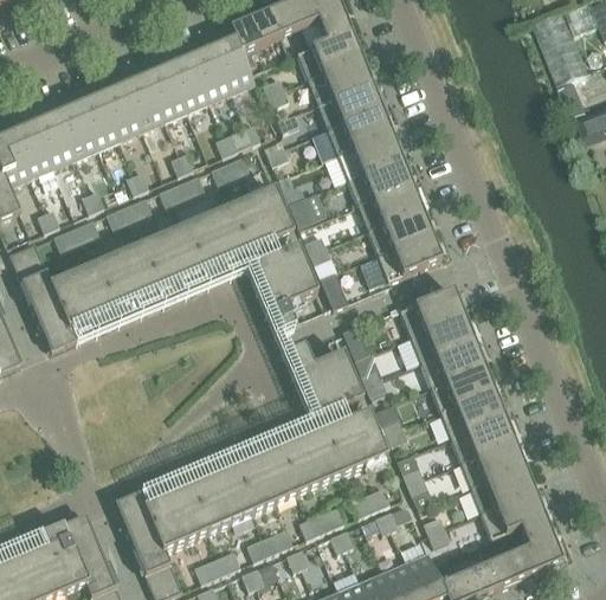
[(316,23),(307,0),(304,0),(269,14),(279,39),(297,32),(302,30),(316,24),(316,23)]
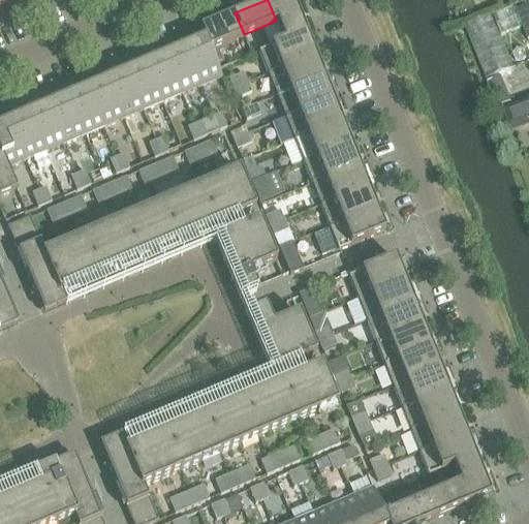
[(305,31),(291,0),(268,0),(276,20),(276,21),(263,26),(271,43),(283,39),(305,31)]
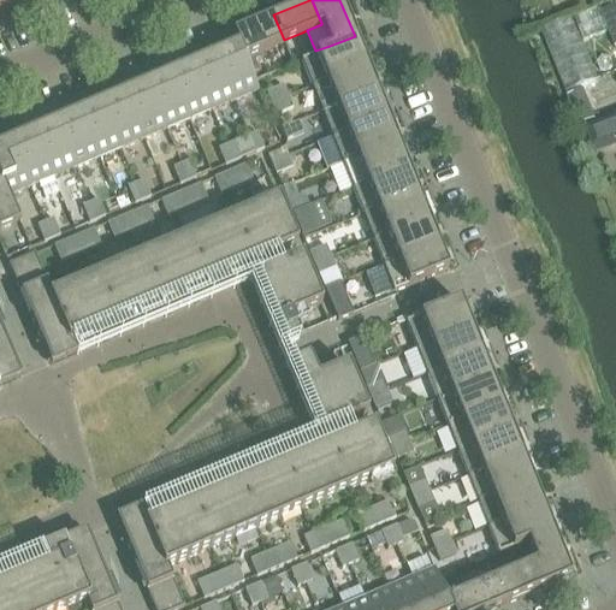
[(615,3),(602,9),(609,28),(615,43),(615,42),(615,3)]
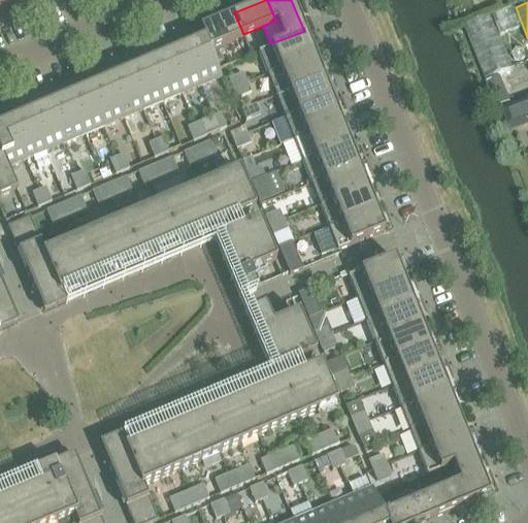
[(500,33),(522,24),(516,7),(514,3),(464,24),(485,75),(486,80),(501,74),(499,69),(513,64),(500,33)]
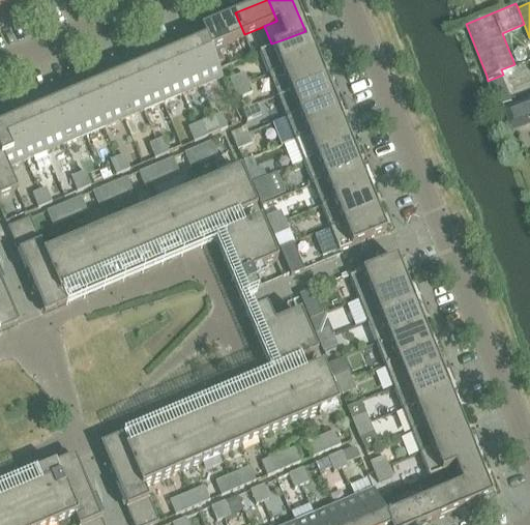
[(244,34),(235,12),(200,28),(203,36),(204,38),(205,38),(209,48),(210,49),(244,34)]
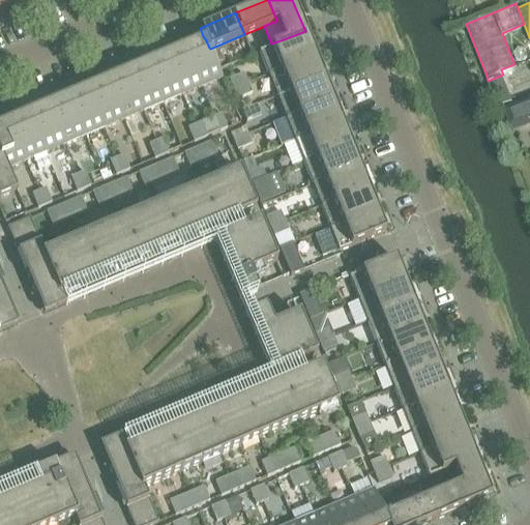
[(314,54),(305,31),(284,39),(271,44),(259,49),(268,71),(314,54)]
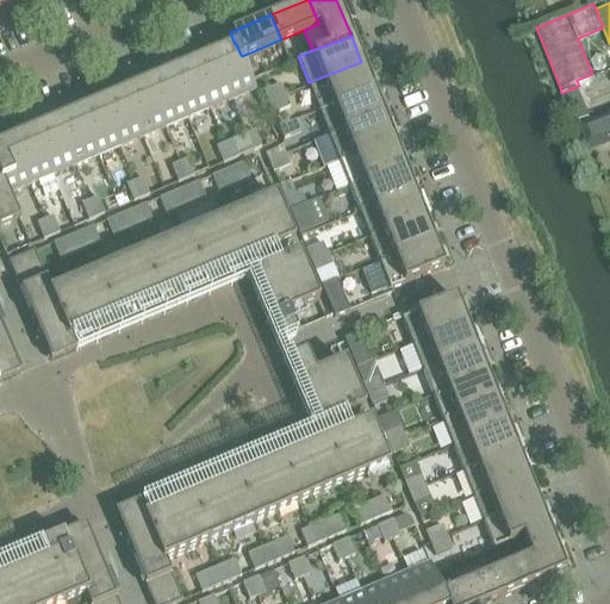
[(250,76),(242,56),(241,55),(236,44),(235,44),(234,42),(212,51),(231,97),(255,86),(250,76)]
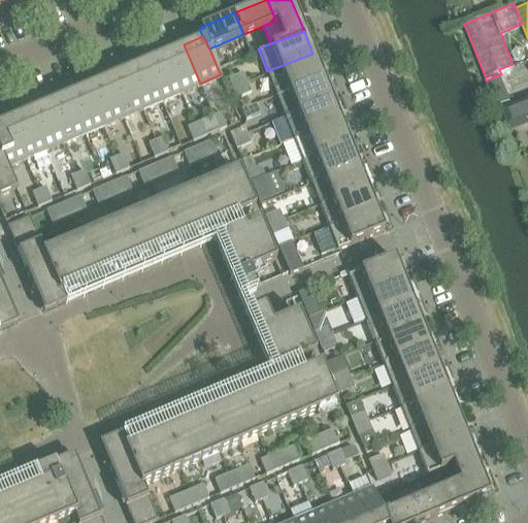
[(200,84),(184,44),(164,53),(180,92),(200,84)]
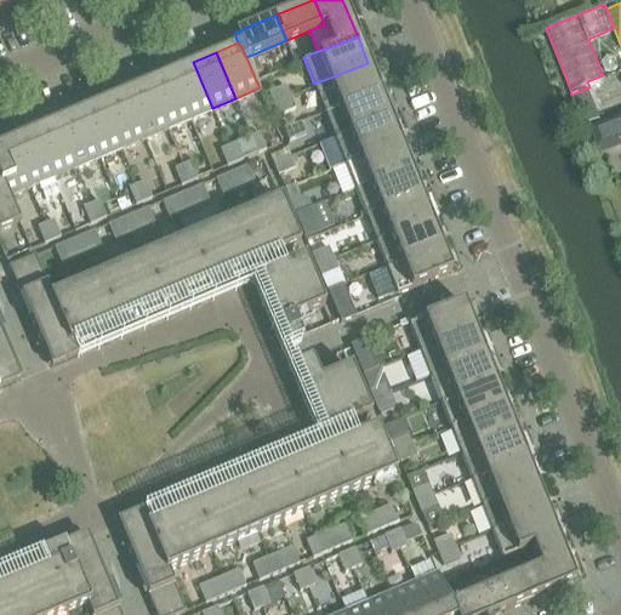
[(212,108),(193,62),(171,72),(191,118),(212,108)]
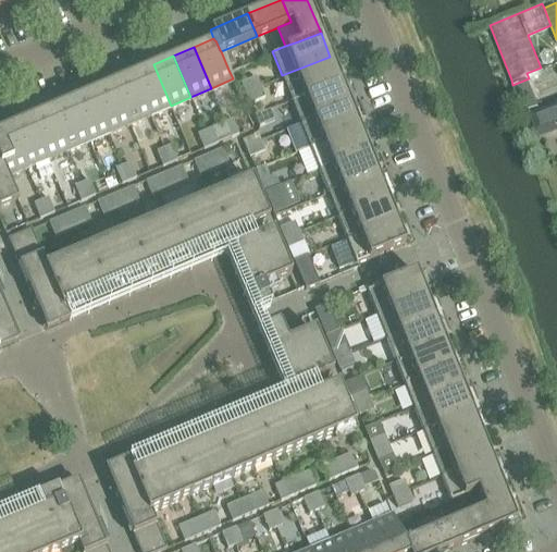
[(339,80),(330,57),(282,75),(291,99),(339,80)]
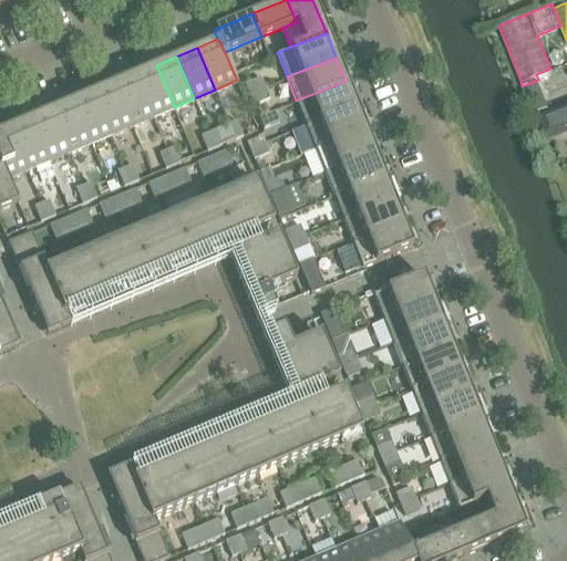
[(174,107),(156,65),(135,74),(153,116),(174,107)]
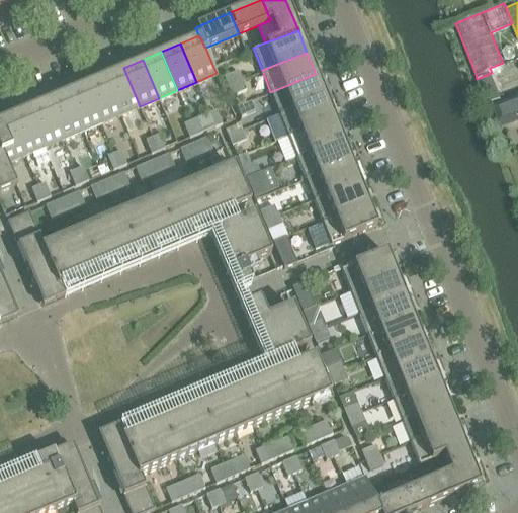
[(140,106),(123,68),(104,76),(120,114),(140,106)]
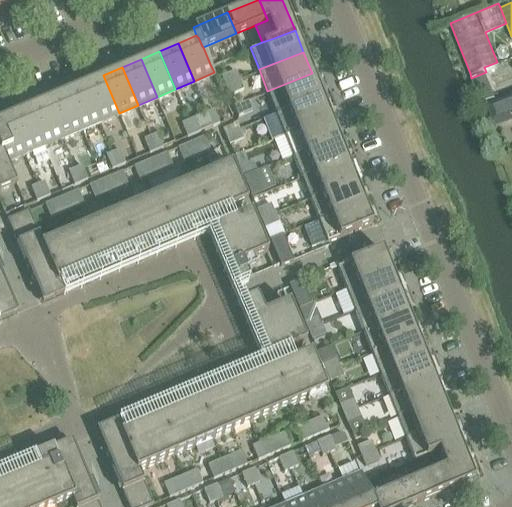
[(239,77),(235,67),(221,73),(225,83),(239,77)]
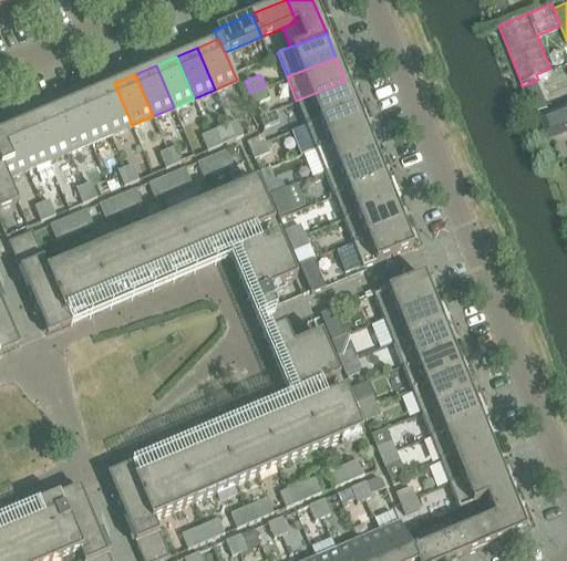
[(548,107),(538,80),(522,86),(533,113),(548,107)]
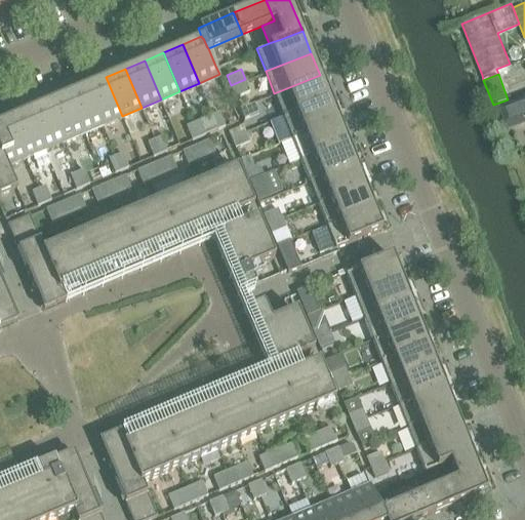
[(328,96),(320,75),(274,93),(283,115),(328,96)]
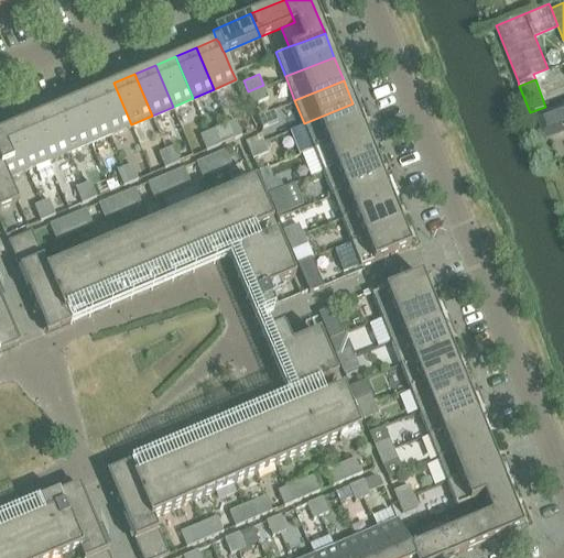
[(131,124),(114,83),(93,91),(110,133),(131,124)]
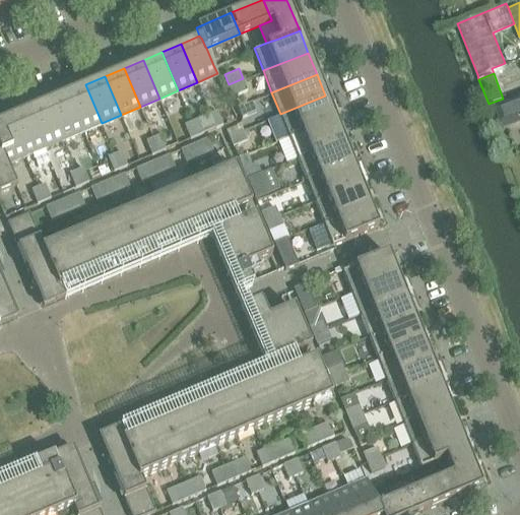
[(247,88),(243,78),(229,84),(233,93),(247,88)]
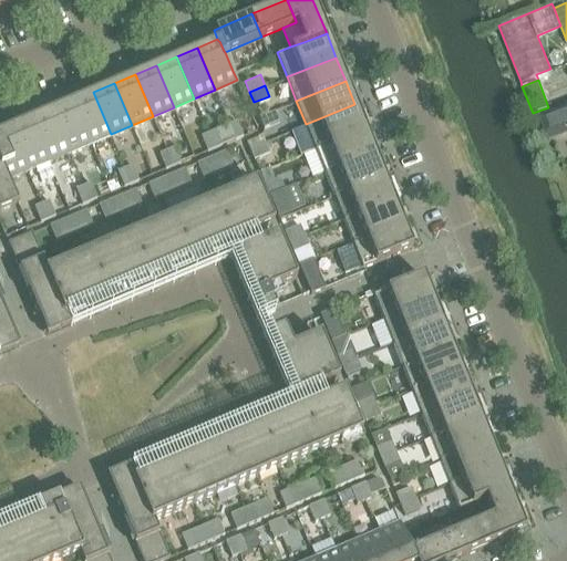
[(111,134),(93,92),(72,101),(90,143),(111,134)]
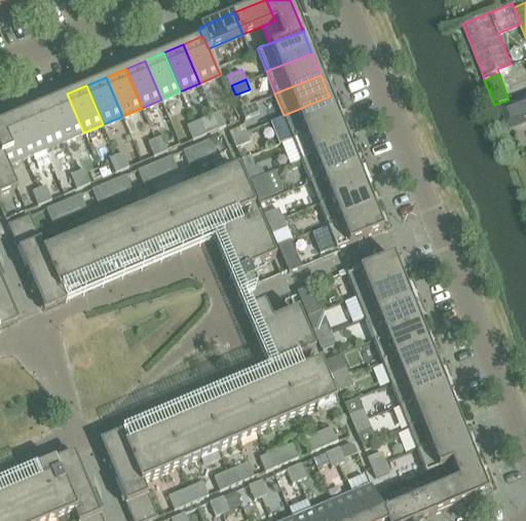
[(83,133),(67,94),(47,102),(64,141),(83,133)]
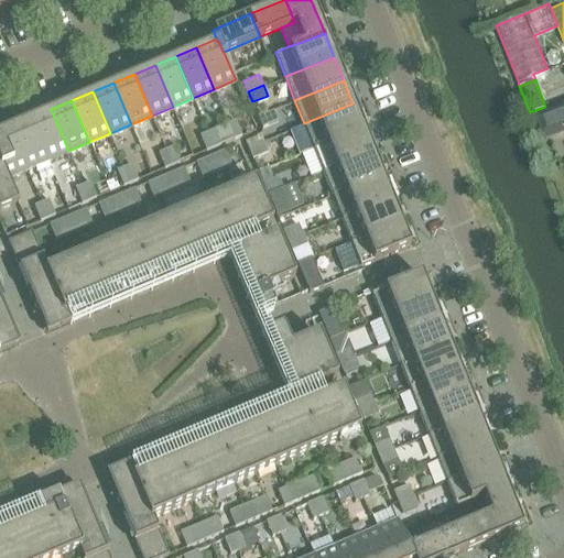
[(362,127),(353,104),(304,123),(313,146),(362,127)]
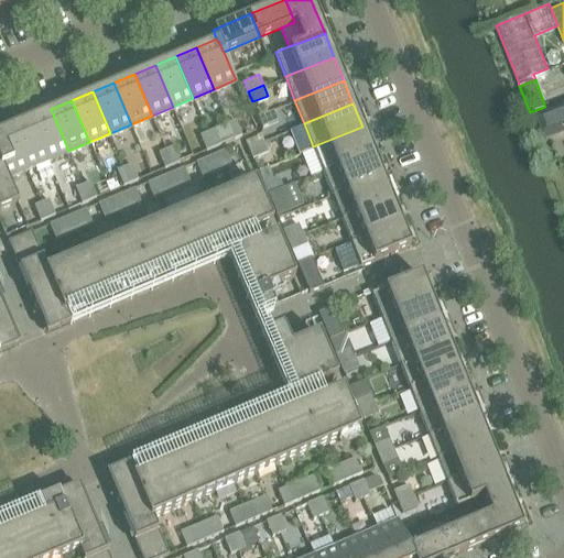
[(278,118),(273,108),(258,115),(262,124),(278,118)]
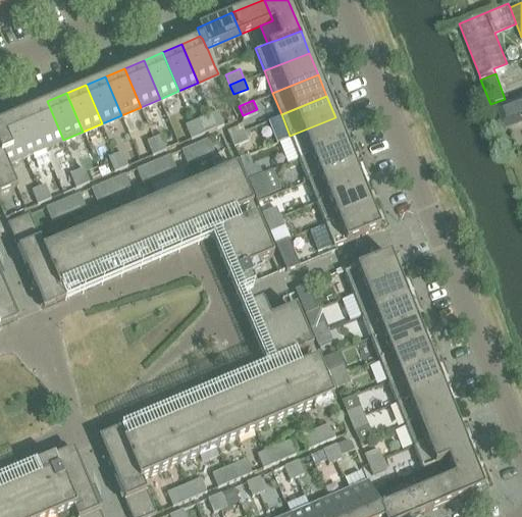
[(63,140),(47,101),(28,109),(45,148),(63,140)]
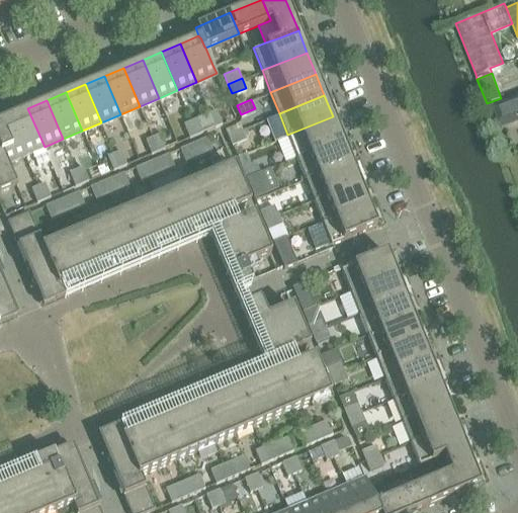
[(45,147),(27,108),(9,116),(25,155),(32,152),(37,164),(50,159),(45,147)]
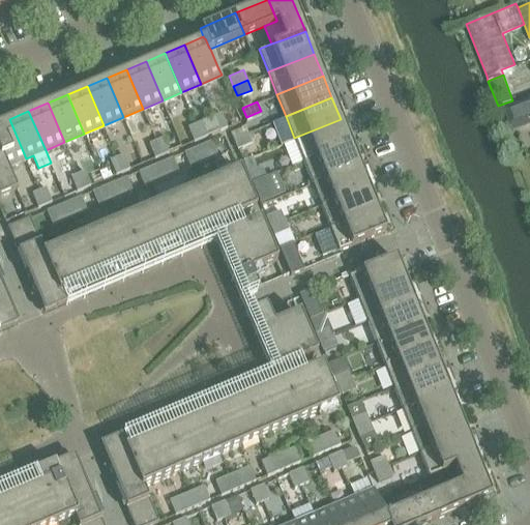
[(227,125),(221,111),(213,113),(219,127),(227,125)]
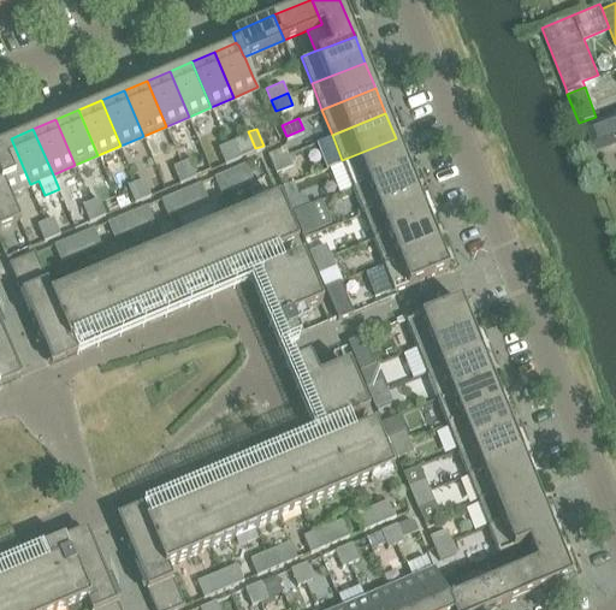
[(30,184),(11,138),(0,142),(0,176),(5,188),(7,193),(9,193),(30,184)]
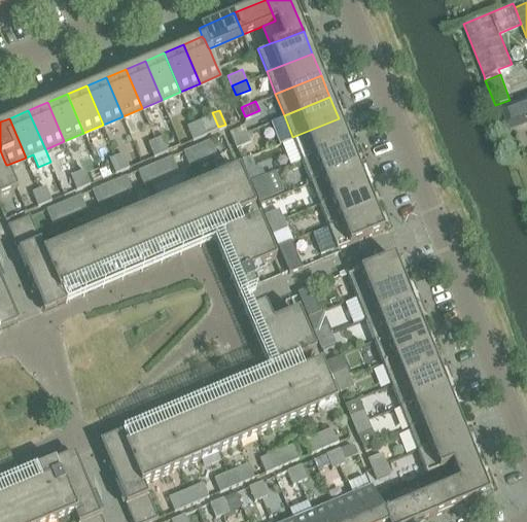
[(206,133),(200,118),(192,120),(199,135),(206,133)]
